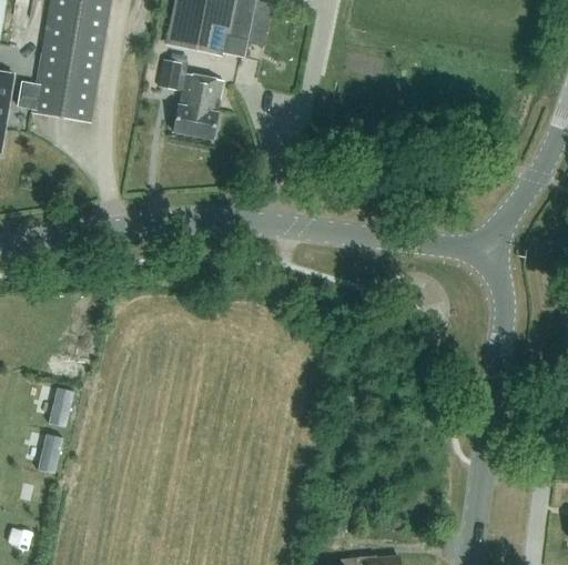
[(31,110),(90,120),(110,0),(50,0),(37,82),(21,80),(17,104),(32,107),(31,110)]
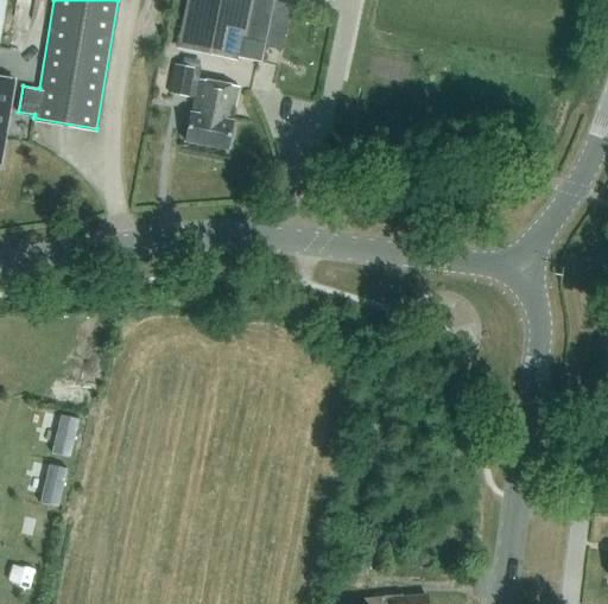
[(188,0),(178,43),(261,59),(270,16),(273,0),(188,0)]
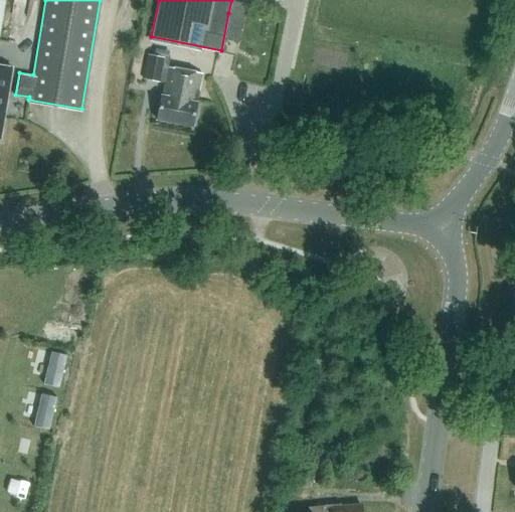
[(231,0),(228,13),(242,16),(245,2),(236,0),(231,0)]
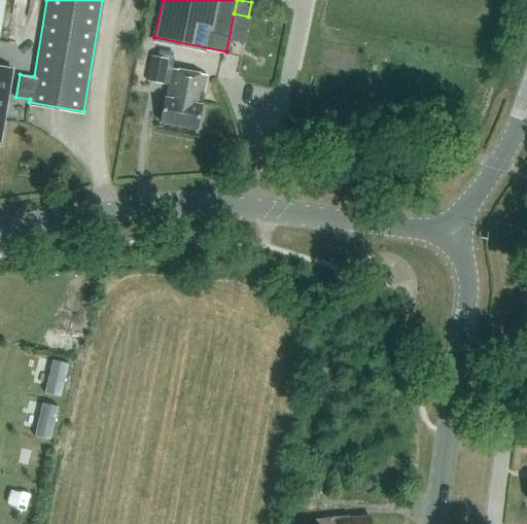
[(207,73),(172,66),(174,58),(152,54),(147,78),(169,82),(166,96),(165,96),(161,120),(197,127),(202,103),(204,92),(203,92),(207,73)]
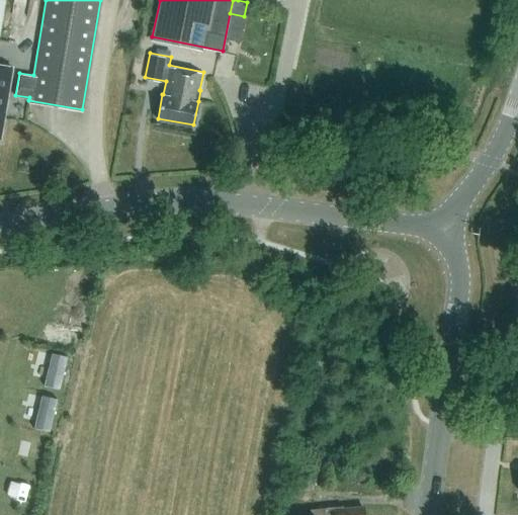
[(0,137),(12,66),(0,63),(0,137)]
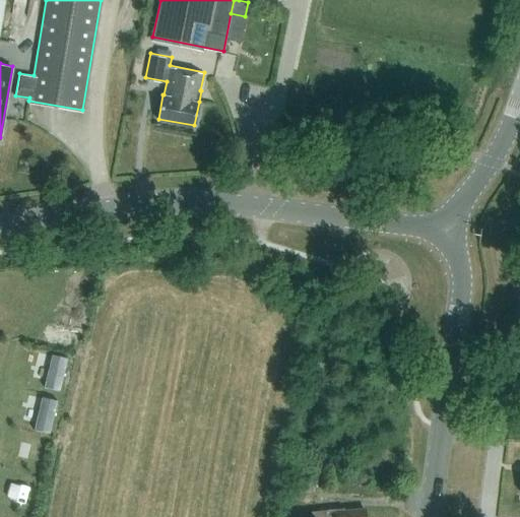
[(365,516),(365,507),(344,510),(344,507),(311,510),(312,516),(365,516)]
